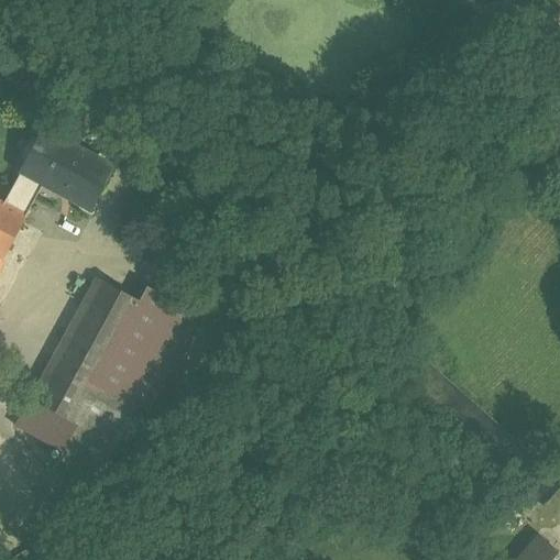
[(110,165),(42,128),(1,200),(23,211),(41,179),(88,206),(110,165)]
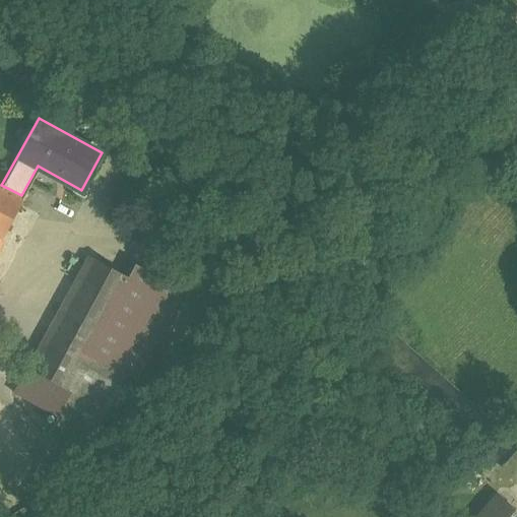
[(1,185),(0,184),(0,237),(22,196),(21,195),(1,185)]
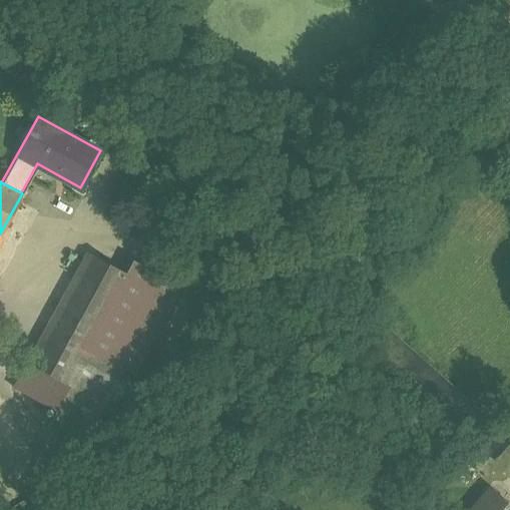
[(86,252),(13,387),(54,409),(49,420),(82,438),(121,366),(130,371),(177,284),(133,260),(126,274),(86,252)]
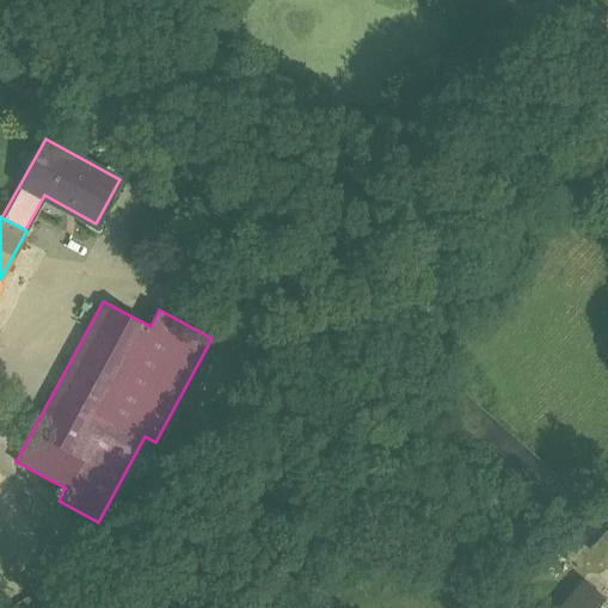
[(23,404),(12,398),(5,411),(16,417),(23,404)]
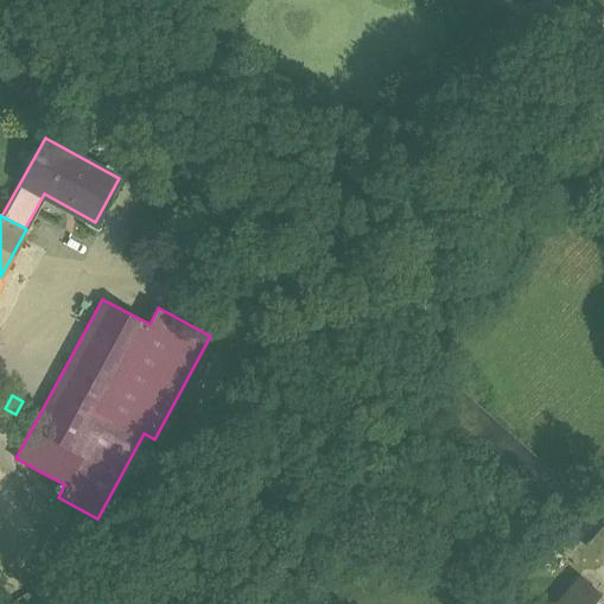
[(603,603),(603,596),(579,574),(552,603),(603,603)]
